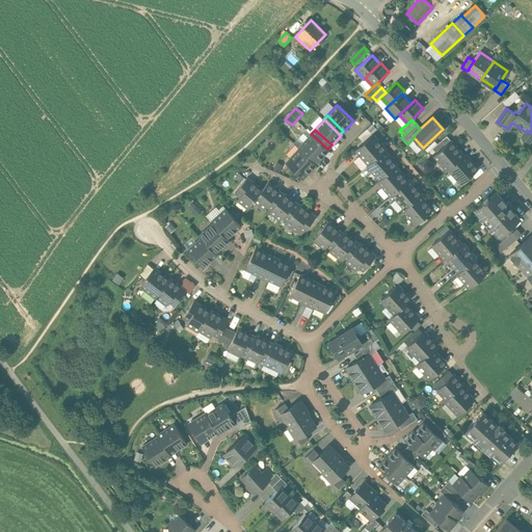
[(327,149),(312,134),(302,143),(319,159),(319,160),(328,150),(327,149)]
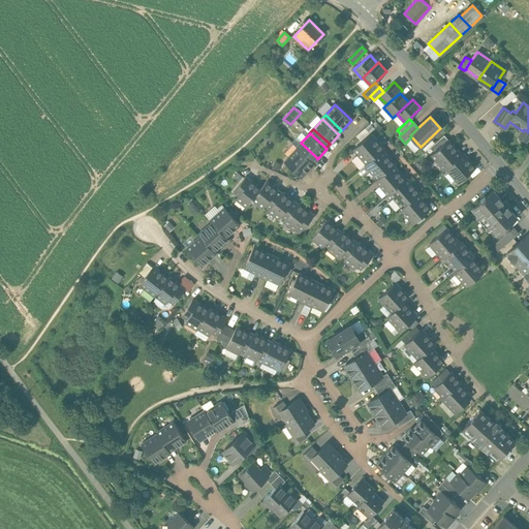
[(383,149),(371,134),(353,149),(366,163),(367,163),(382,150),(383,149)]
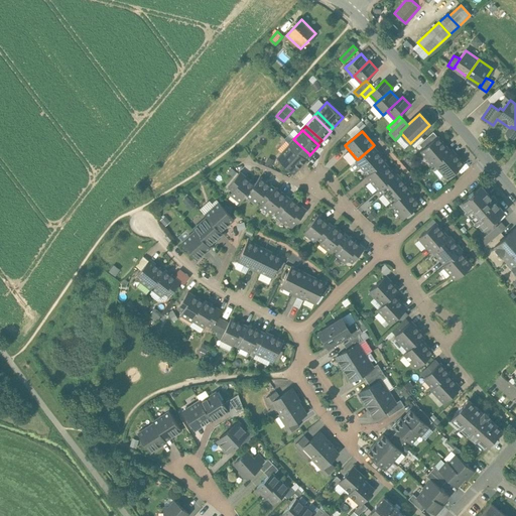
[(437,136),(420,151),(433,165),(435,164),(434,164),(450,150),(448,151),(445,148),(446,146),(437,136)]
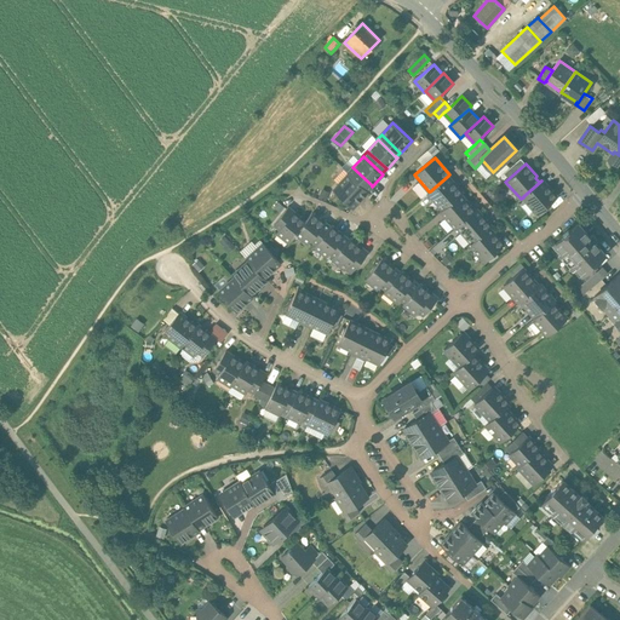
[(372,185),(352,167),(348,173),(349,173),(367,190),(372,185)]
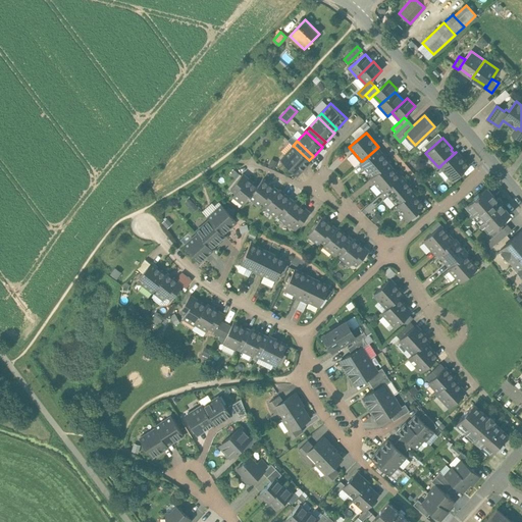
[(309,160),(294,146),(284,156),(301,171),(310,161),(309,160)]
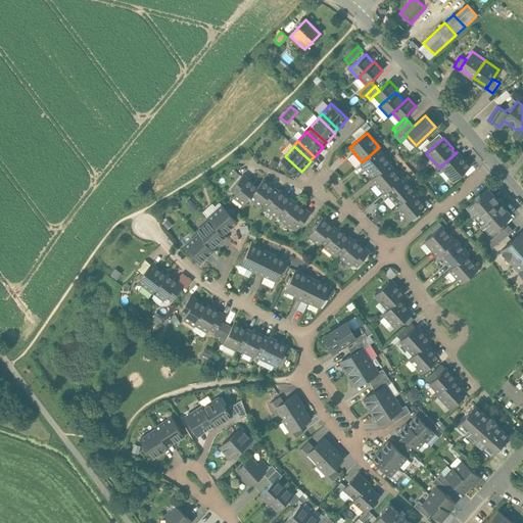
[(378,148),(363,161),(362,161),(361,162),(373,177),(388,163),(390,162),(378,148)]
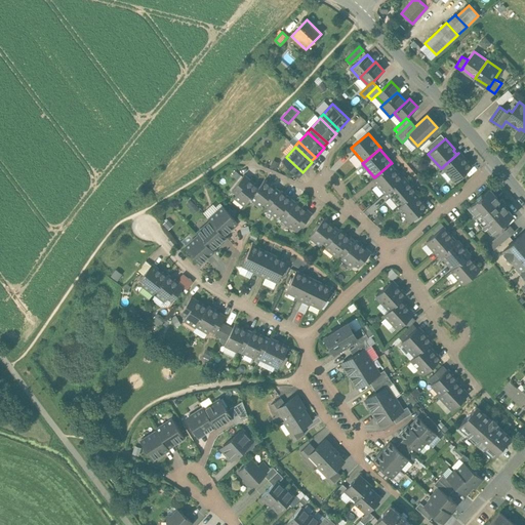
[(461,158),(458,153),(442,167),(443,167),(455,182),(472,167),(463,157),(461,158)]
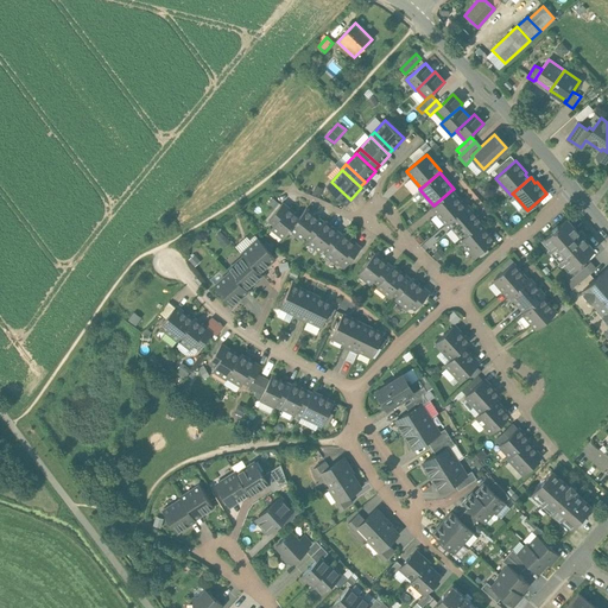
[(350,200),(331,182),(327,187),(346,204),(350,200)]
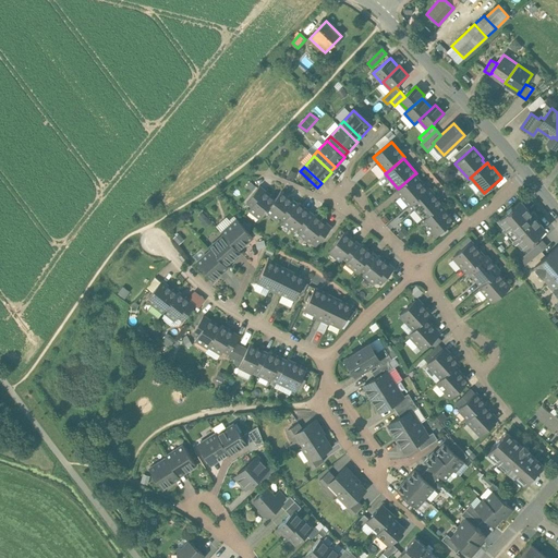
[(414,174),(398,189),(396,190),(410,205),(411,204),(427,190),(414,174)]
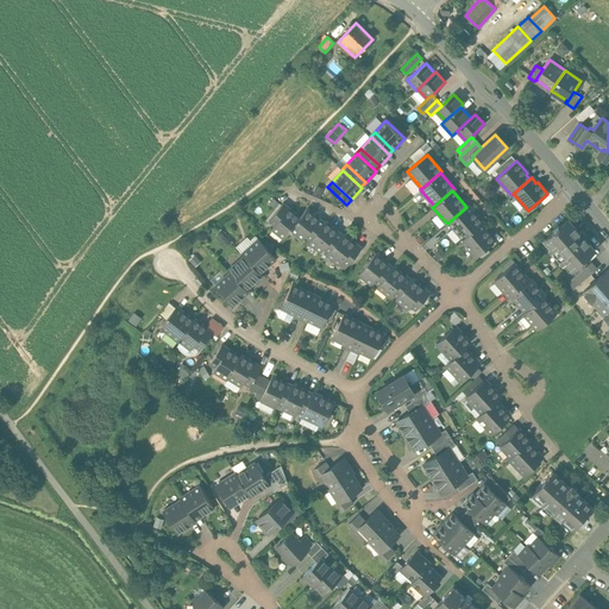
[(300,218),(283,203),(269,220),(275,225),(271,228),(284,238),(292,230),(290,230),(300,218)]
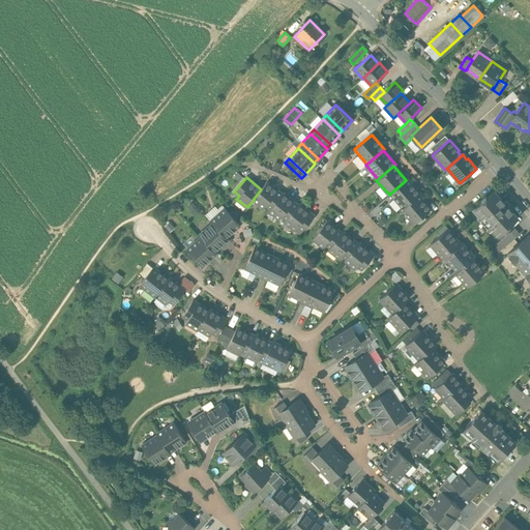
[(420,193),(407,178),(406,180),(390,194),(403,207),(403,208),(418,195),(420,193)]
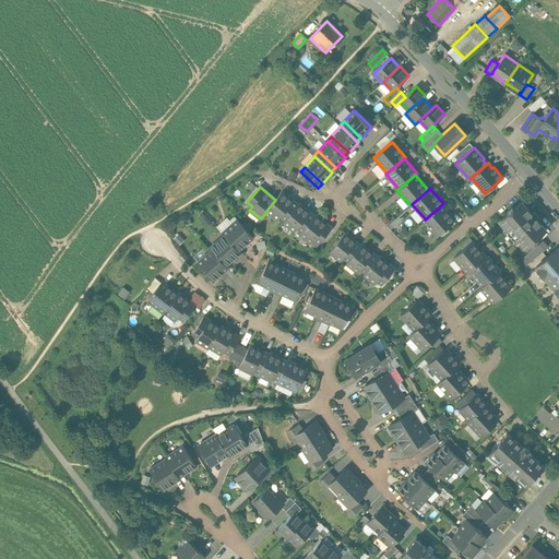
[(297,204),(282,191),(275,200),(266,211),(268,211),(278,219),(281,216),(285,219),(298,204),(297,204)]
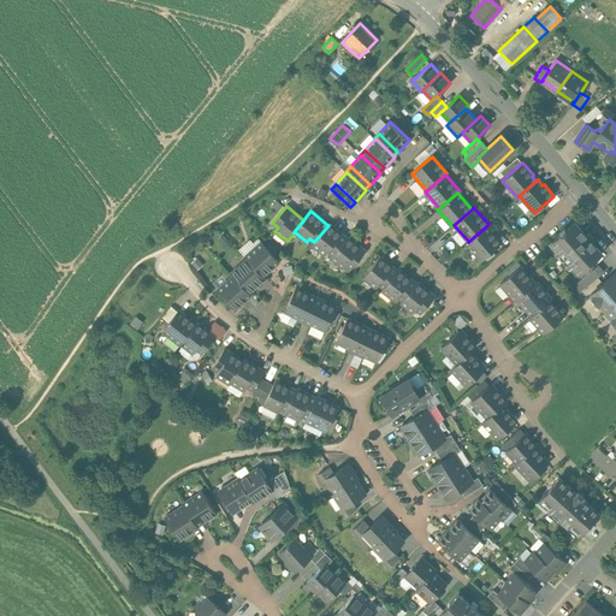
[(585,235),(574,223),(567,229),(564,227),(558,234),(560,235),(551,242),(558,249),(556,252),(569,267),(572,265),(579,273),(602,253),(590,241),(592,238),(587,234),(585,235)]
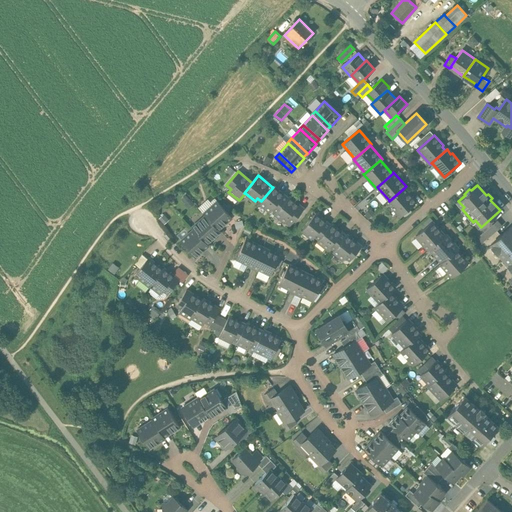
[(273,187),(261,201),(260,203),(270,212),(272,208),(276,212),(277,212),(288,198),(273,186),(272,187),(273,187)]
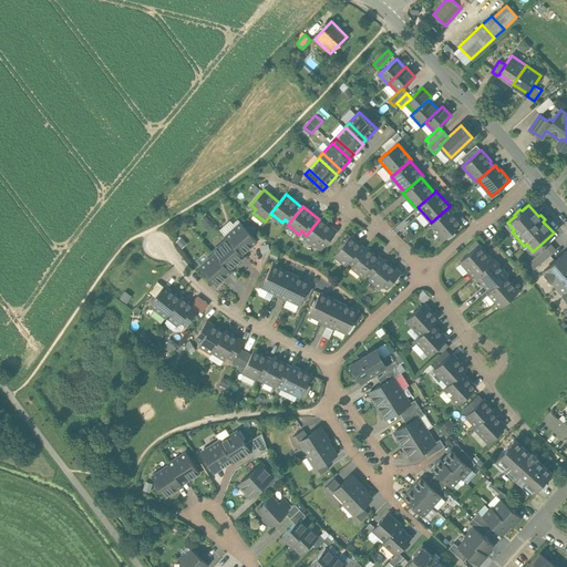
[(447,208),(431,223),(431,222),(429,224),(443,239),(461,224),(447,208)]
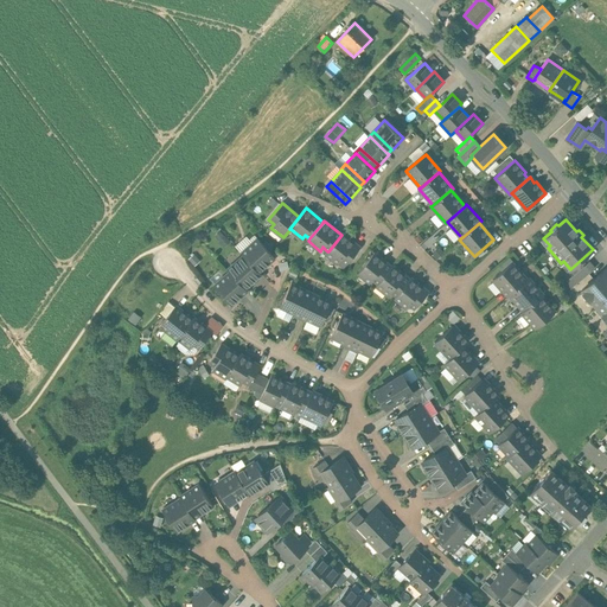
[(360,248),(343,234),(342,235),(328,251),(327,251),(326,254),(338,263),(342,260),(346,264),(360,248)]
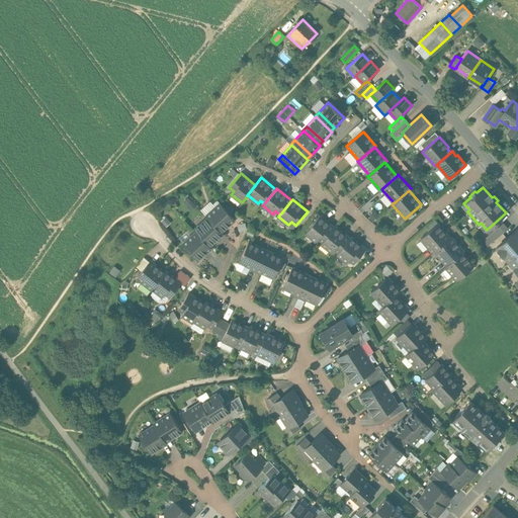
[(220,203),(205,216),(207,218),(221,232),(222,232),(231,224),(230,223),(234,219),(220,203)]
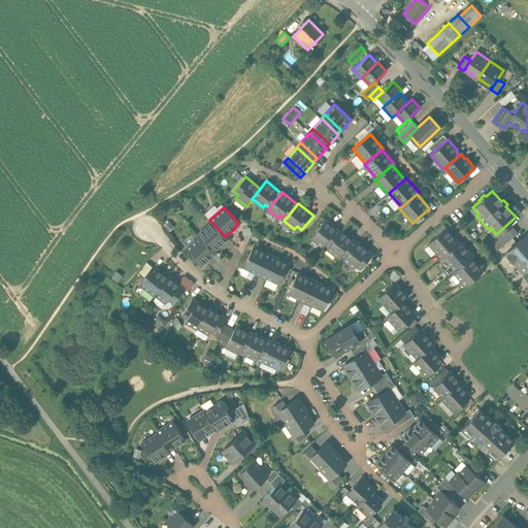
[(326,220),(311,237),(322,246),(325,242),(329,246),(340,232),(326,220)]
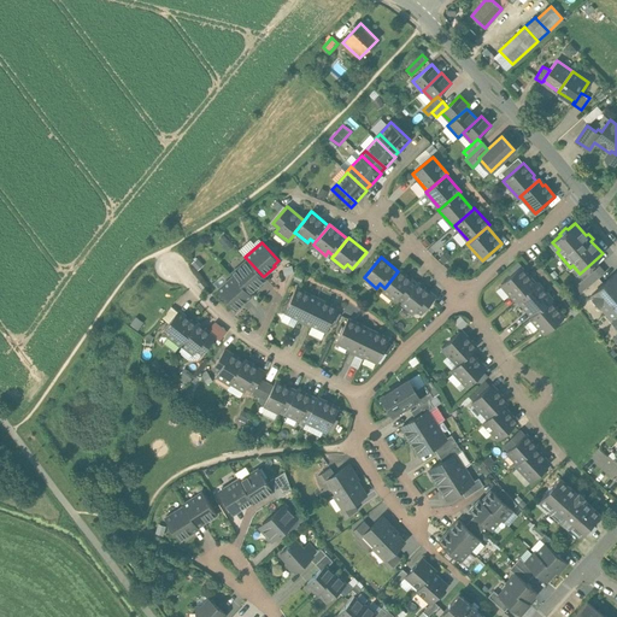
[(263,276),(247,259),(231,274),(234,276),(250,293),(260,283),(259,282),(264,277),(264,276),(263,276)]
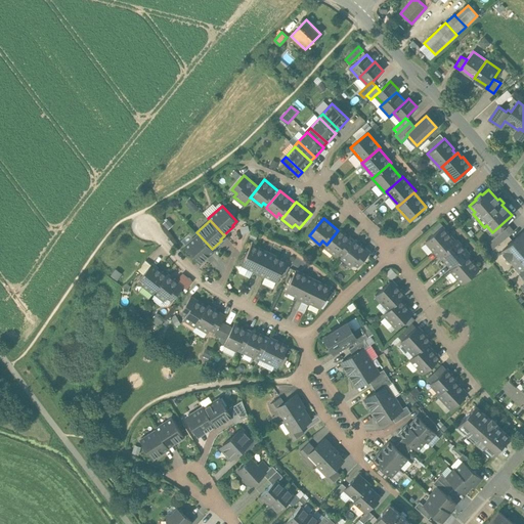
[(494,237),(484,247),(489,252),(509,235),(514,231),(509,225),(504,229),(494,237)]
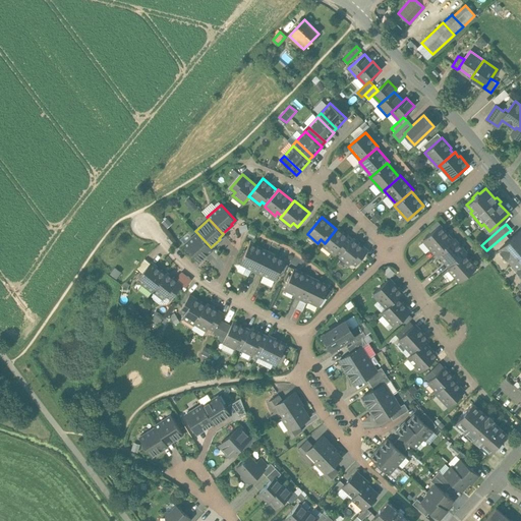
[(497,224),(487,232),(491,236),(501,228),(497,224)]
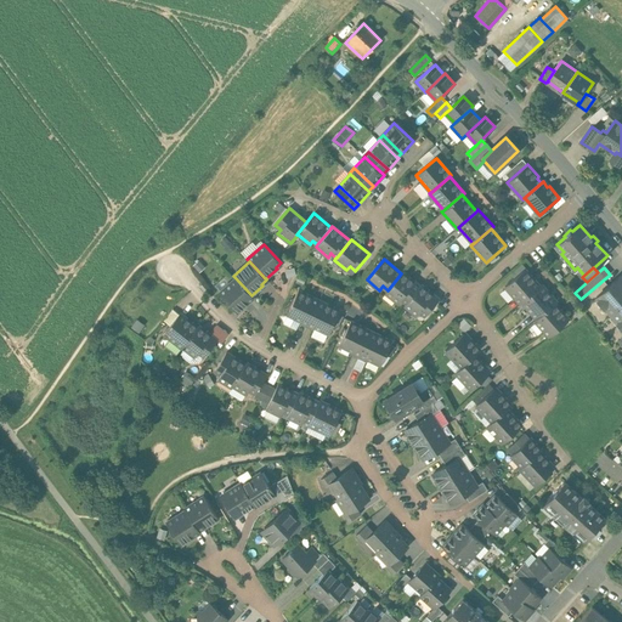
[(525,269),(504,287),(520,304),(521,303),(539,286),(525,269)]
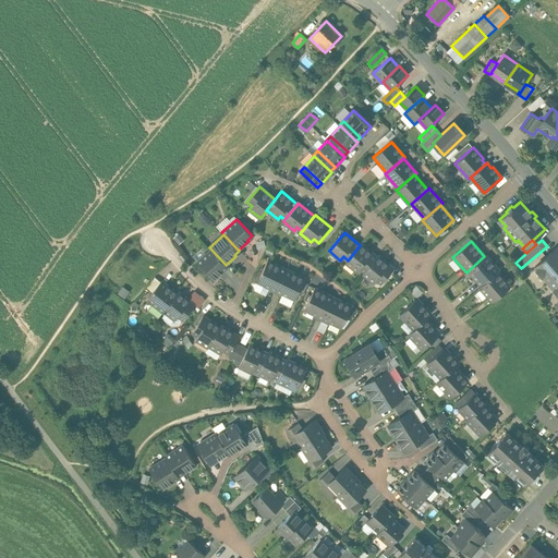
[(376,256),(361,244),(360,245),(348,261),(346,263),(358,271),(360,268),(364,271),(377,256),(376,256)]
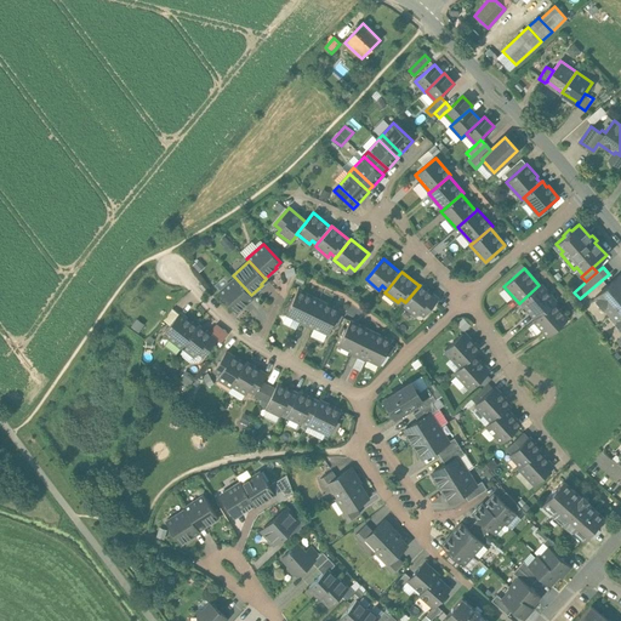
[(608,285),(596,296),(596,297),(599,295),(608,305),(604,307),(610,313),(620,303),(620,273),(620,274),(608,285)]
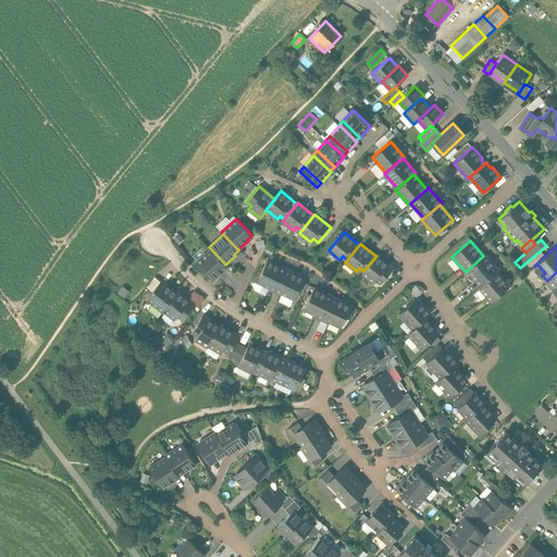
[(211,249),(196,262),(212,280),(222,271),(221,269),(226,265),(225,264),(211,249)]
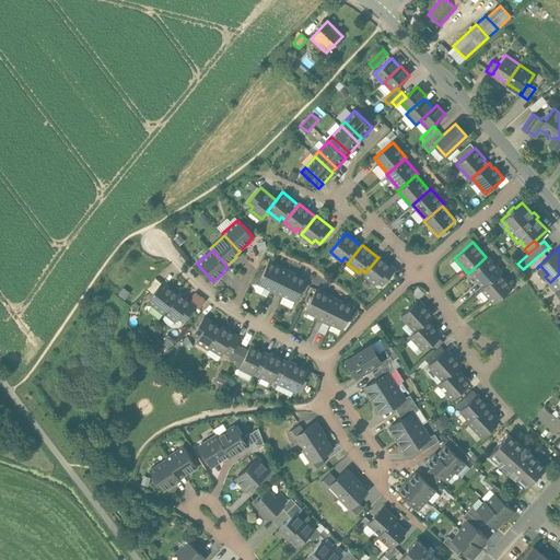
[(537,268),(537,267),(548,257),(544,252),(523,269),(540,290),(550,282),(545,277),(548,275),(540,266),(537,268)]
